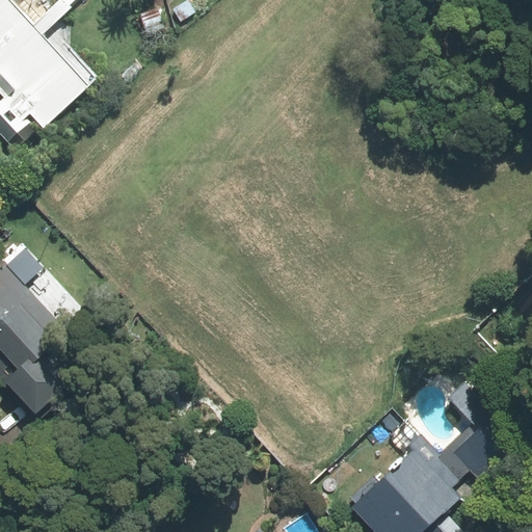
[(76,0),(59,0),(34,23),(12,0),(0,0),(0,95),(2,97),(0,98),(0,114),(24,140),(42,124),(44,126),(88,85),(42,35),(73,6),(71,5),(76,0)]
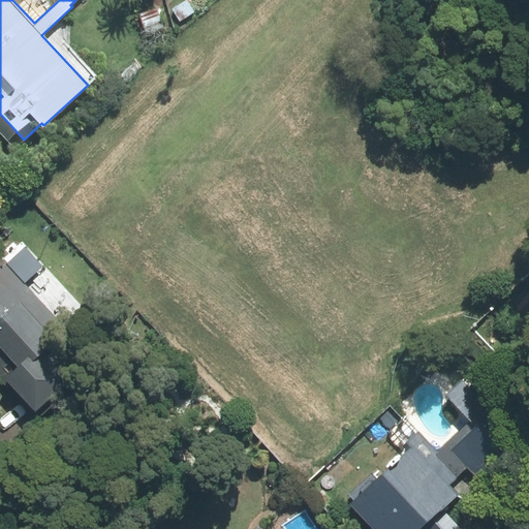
[(0,373),(35,410),(68,381),(56,369),(69,356),(66,324),(82,306),(26,244),(0,267),(0,373)]
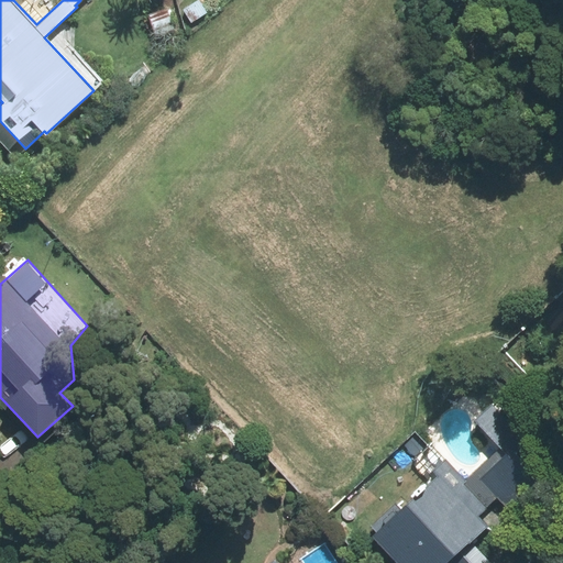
[(498,448),(465,479),(489,507),(499,498),(506,506),(551,463),(493,401),(473,421),(498,448)]
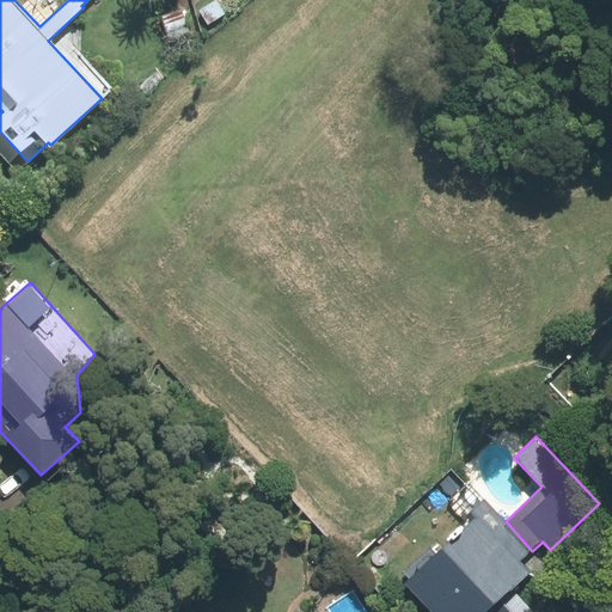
[(477,518),(407,582),(433,611),(487,611),(513,589),(530,574),(520,563),(532,551),(506,521),(484,499),(471,512),(477,518)]
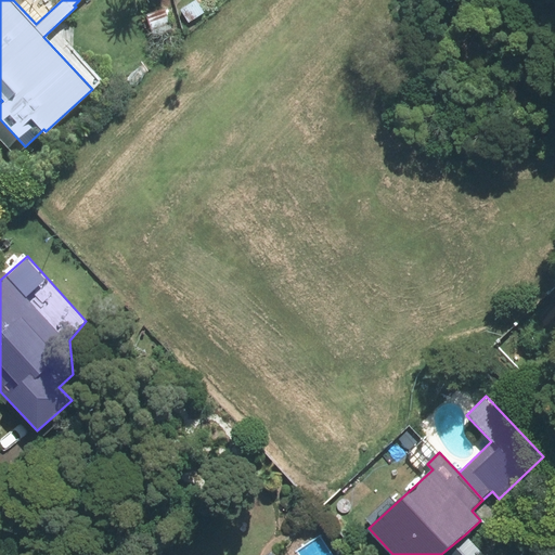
[(485,554),(465,534),(441,554),(485,554)]
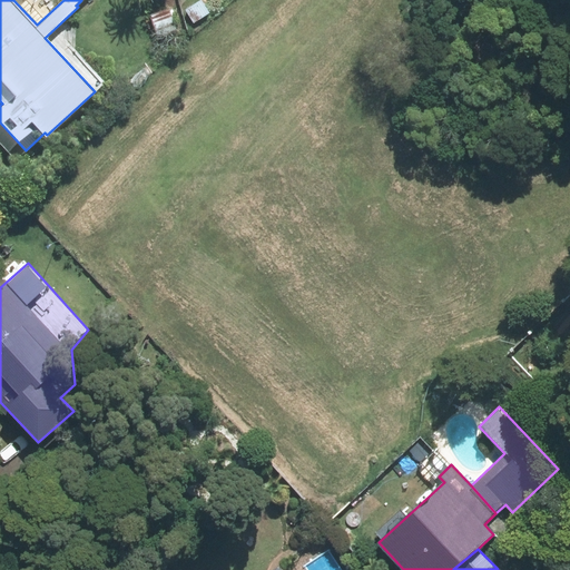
All buildings are outlined.
